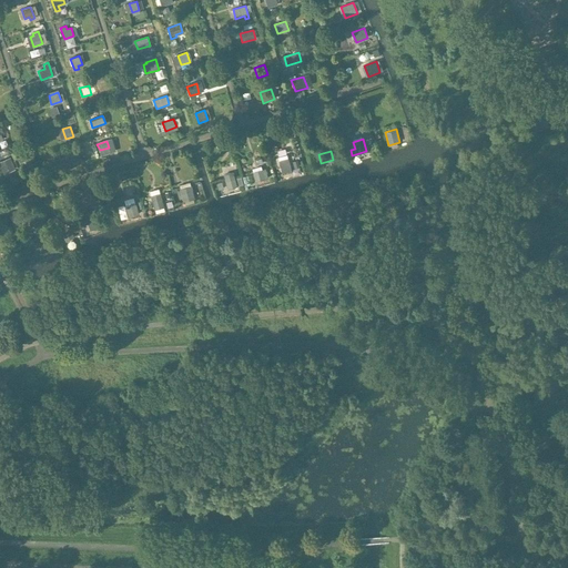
[(79,159),(77,152),(69,154),(71,161),(79,159)]
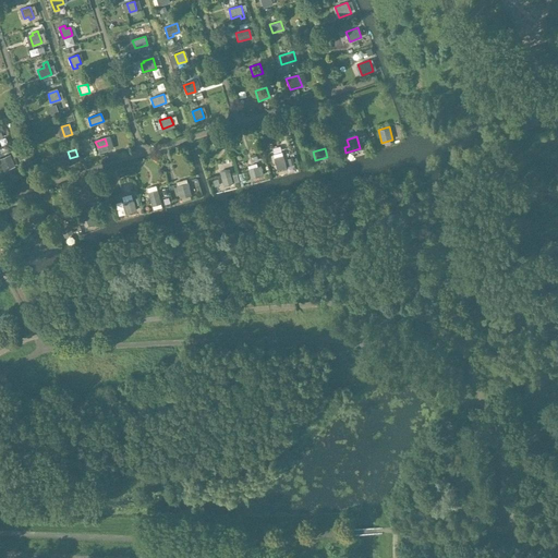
[(286,169),(282,156),(274,158),(277,171),(286,169)]
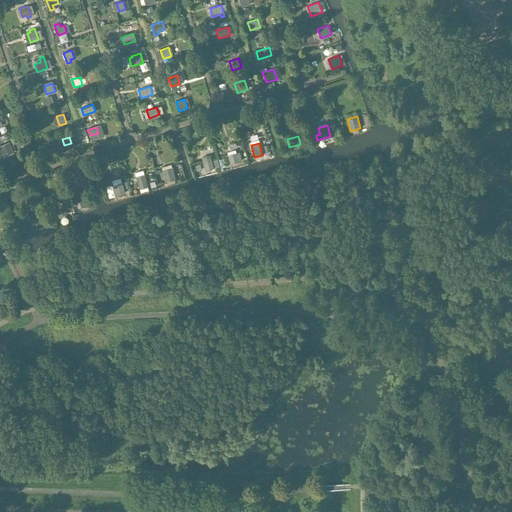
[(12,152),(9,145),(0,148),(0,150),(3,156),(12,152)]
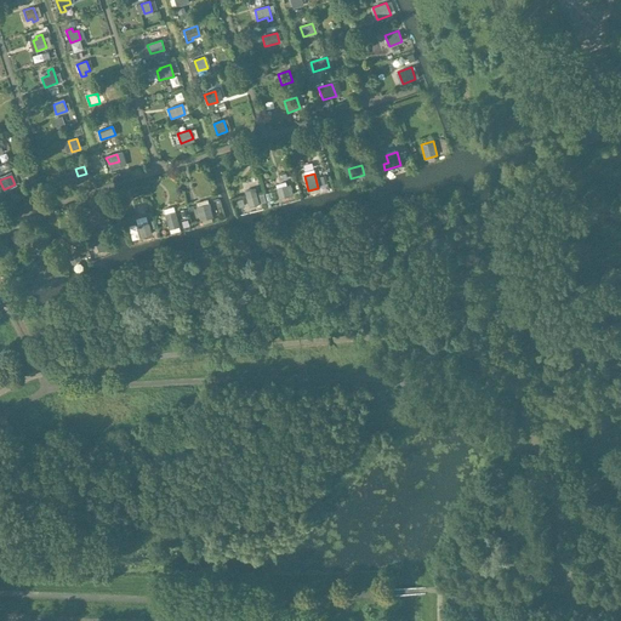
[(292,195),(290,184),(275,188),(279,199),(292,195)]
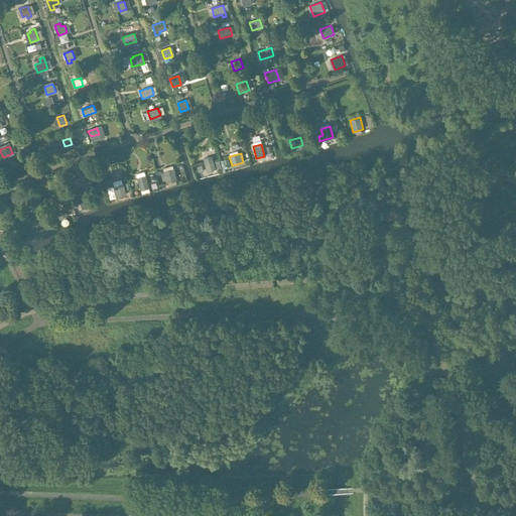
[(216,169),(212,156),(203,159),(207,172),(216,169)]
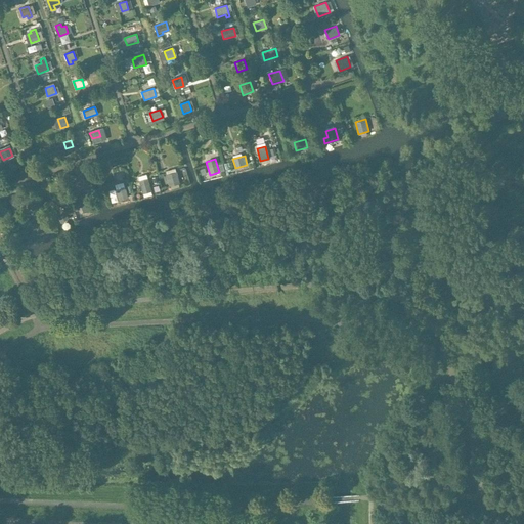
[(180,183),(177,172),(166,175),(169,186),(180,183)]
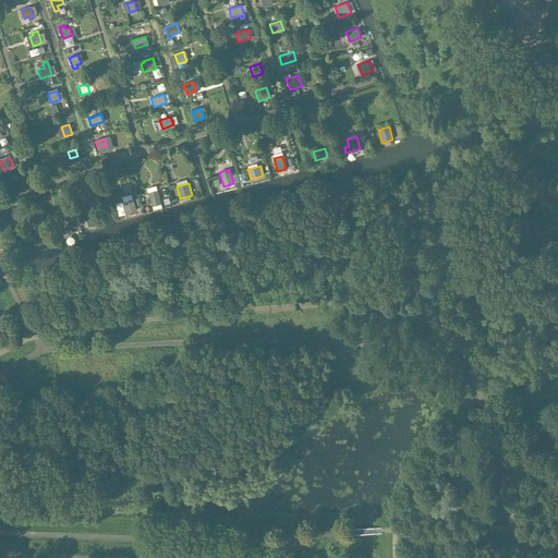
[(160,203),(157,190),(147,192),(150,206),(160,203)]
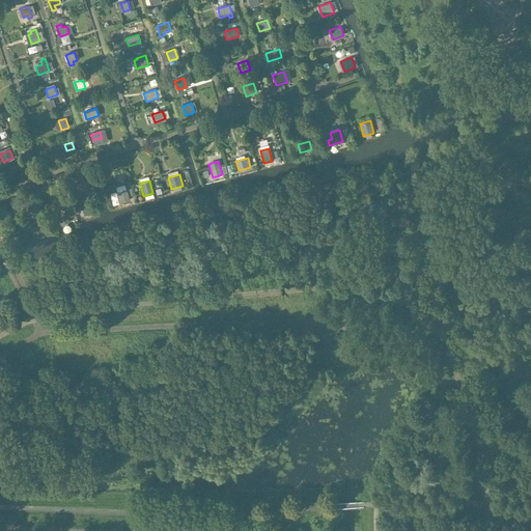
[(130,200),(127,189),(116,192),(119,203),(130,200)]
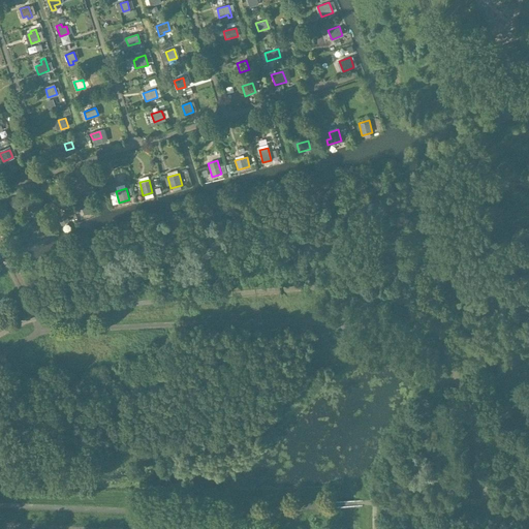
[(93,212),(90,203),(81,206),(85,215),(93,212)]
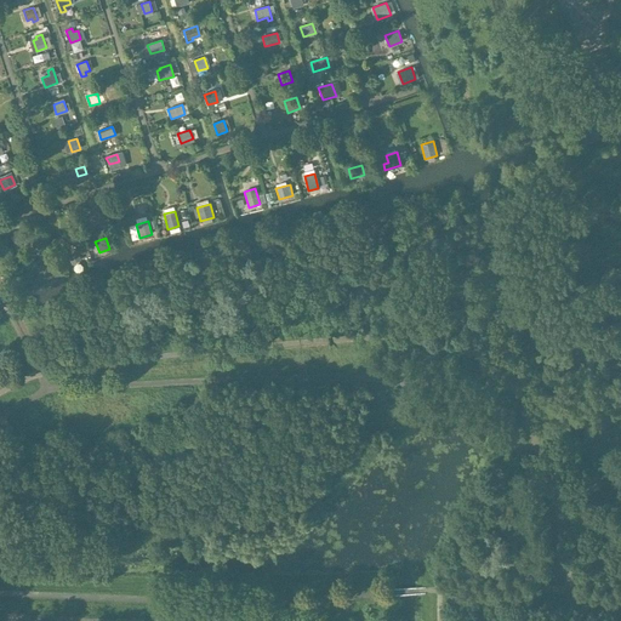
[(80,260),(75,248),(66,252),(70,265),(80,260)]
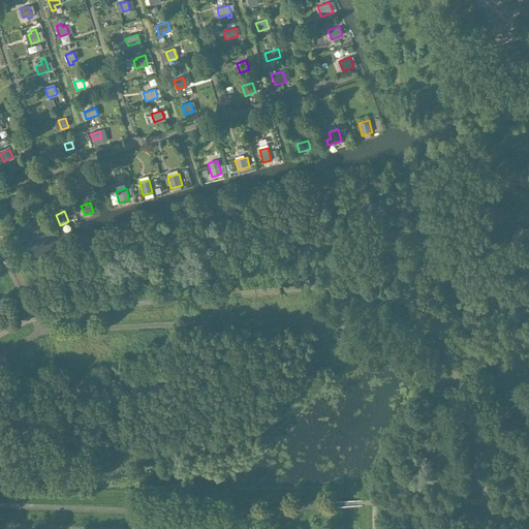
[(49,231),(47,225),(43,226),(42,222),(33,225),(40,240),(48,237),(45,232),(49,231)]
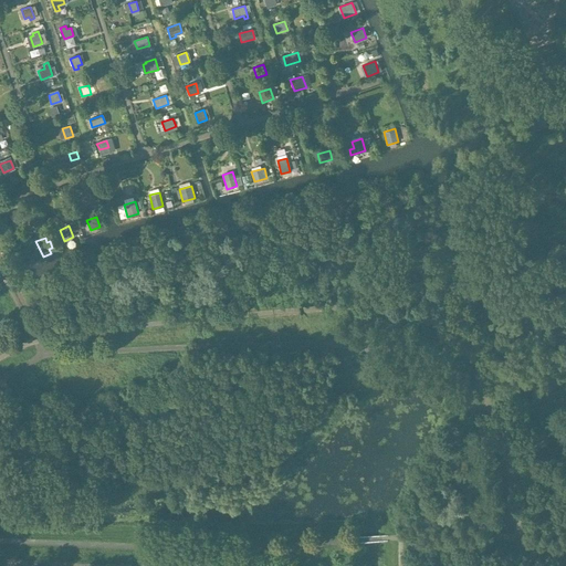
All buildings are outlined.
